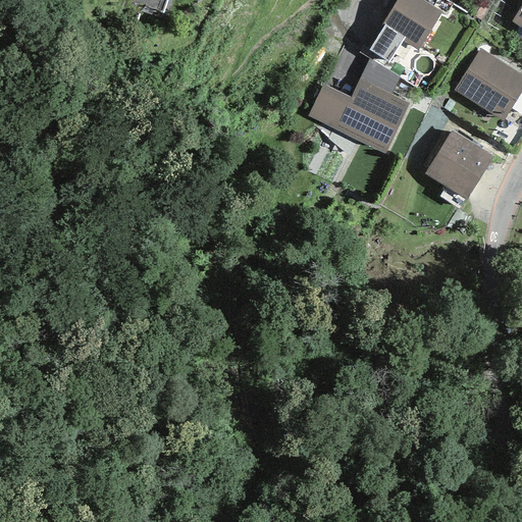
[(126,0),(163,13),(167,0),(126,0)]
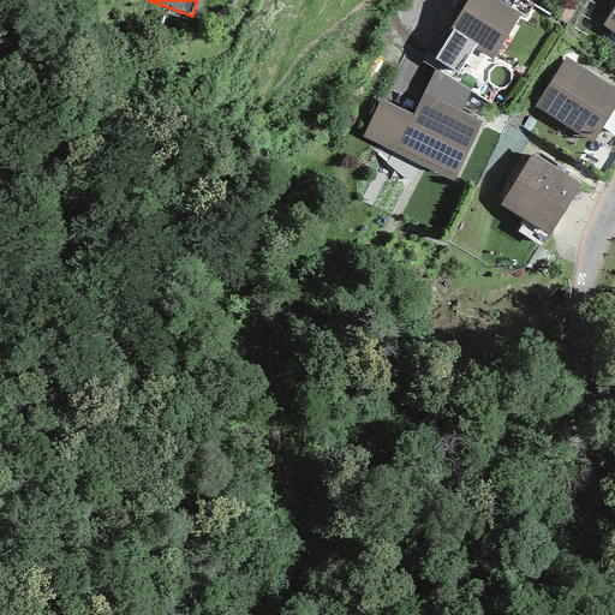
[(519,15),(495,0),(467,0),(451,28),(454,30),(476,45),(475,47),(493,58),(519,15)]
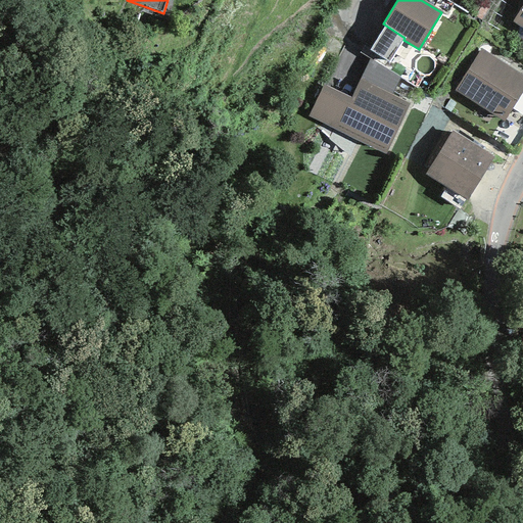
[(522,28),(522,1),(512,21),(522,28)]
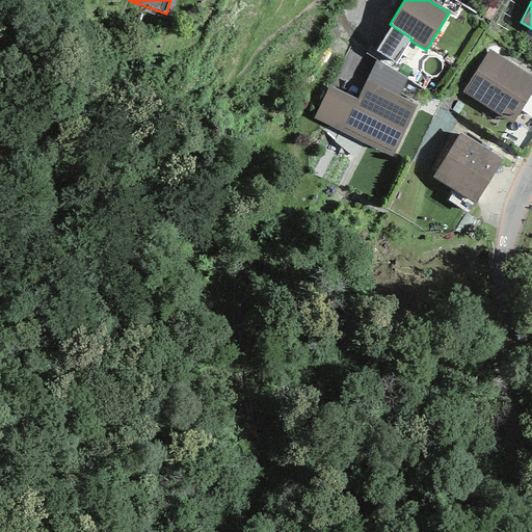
[(410,41),(411,38),(393,26),(376,51),(396,63),(410,41)]
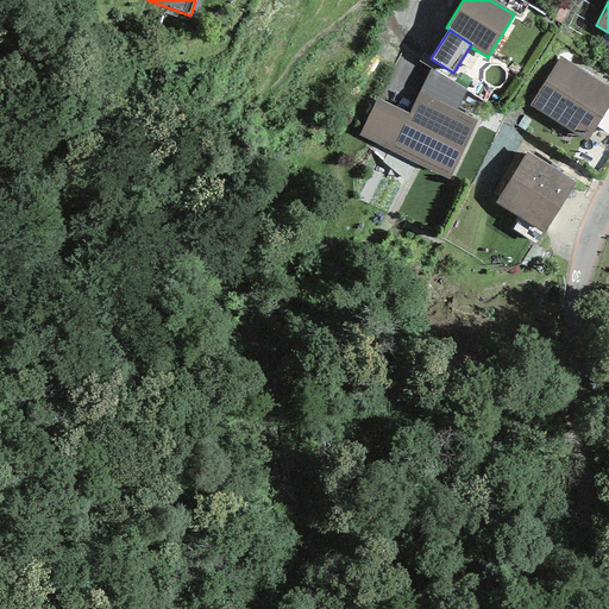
[(473,54),(458,76),(471,86),(487,63),(473,54)]
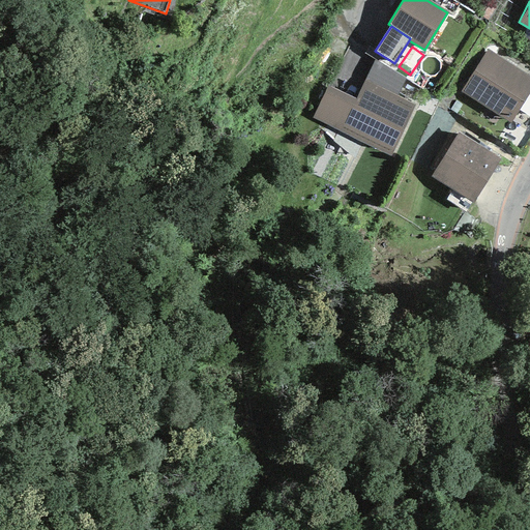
[(509,123),(529,91),(529,77),(488,49),(460,90),(509,123)]
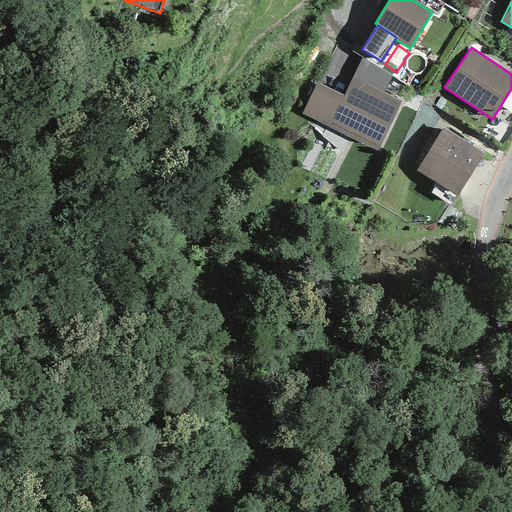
[(362,58),(352,78),(382,93),(392,76),(362,58)]
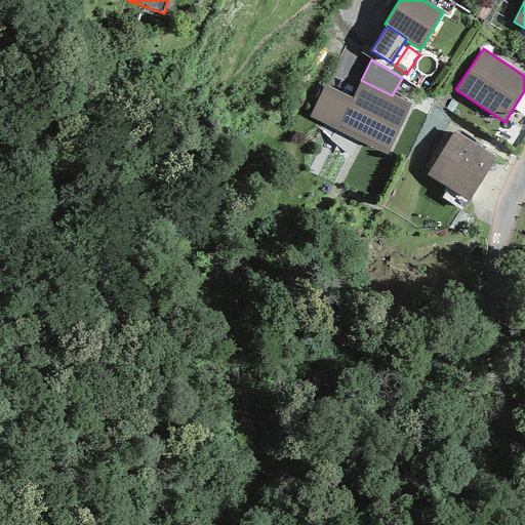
[(392,95),(361,80),(353,97),(325,84),(309,117),(387,155),(411,105),(392,95)]
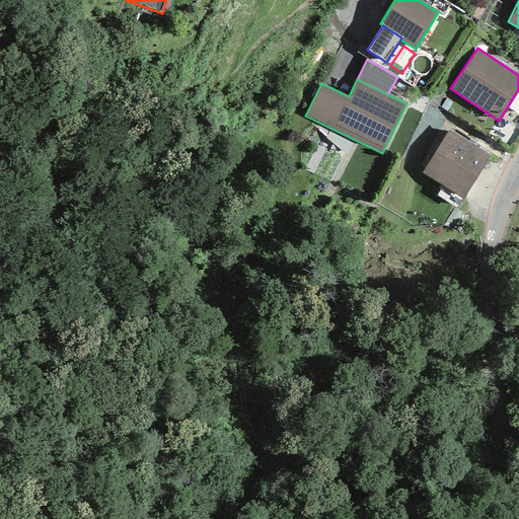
[(463,199),(491,155),(448,130),(422,173),(463,199)]
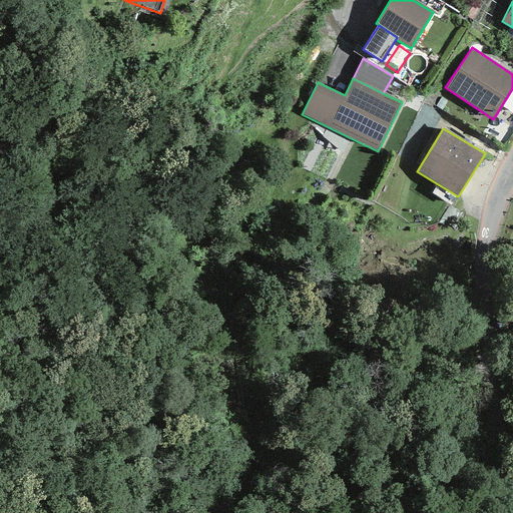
All buildings are outlined.
